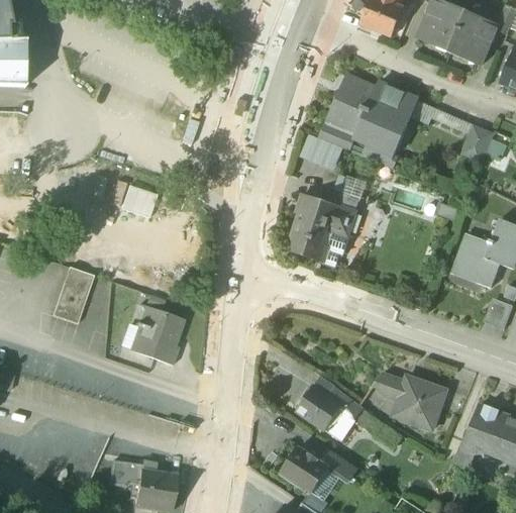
[(0,22),(18,22),(11,0),(0,0),(0,22)]
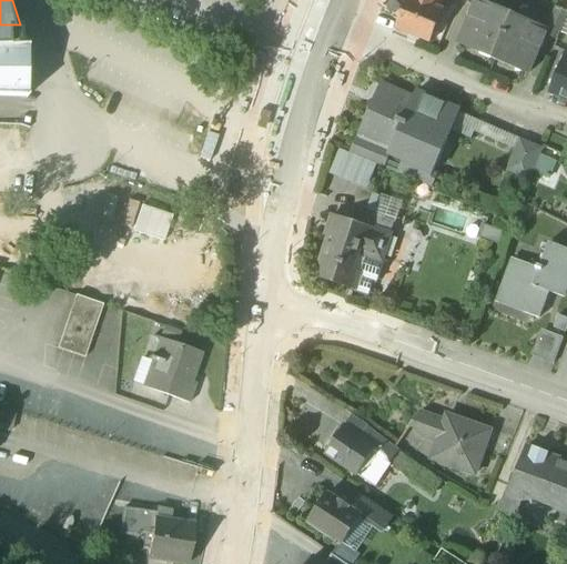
[(403,0),(393,26),(428,40),(442,7),(438,4),(426,0),(403,0)]
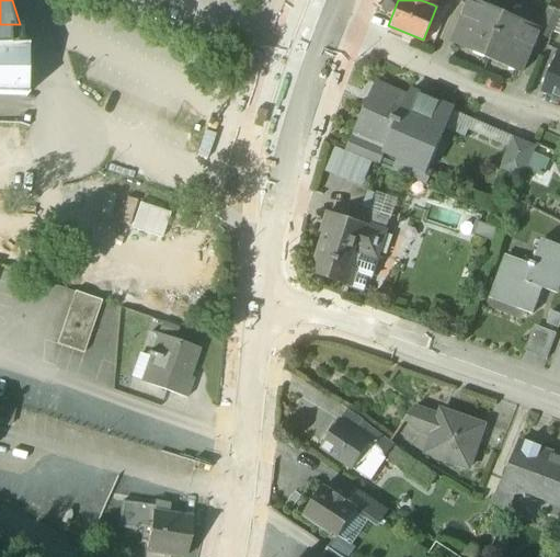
[(469,0),(468,3),(452,41),(454,42),(456,37),(488,50),(504,11),(477,0),(469,0)]
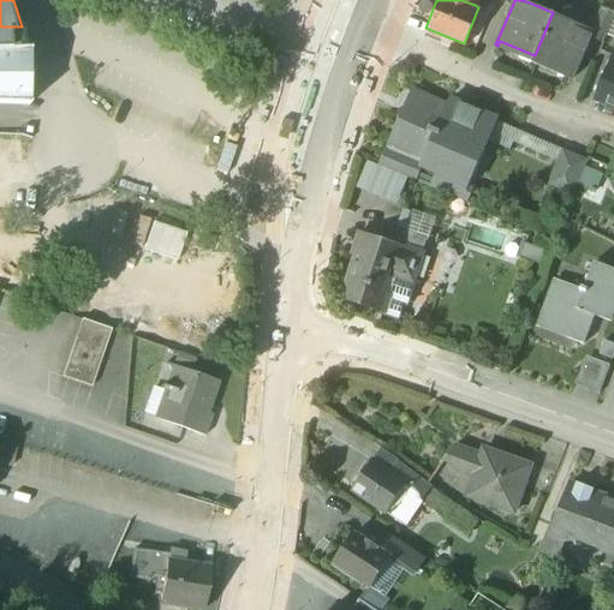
[(613,9),(600,3),(589,28),(590,29),(588,34),(602,40),(613,9)]
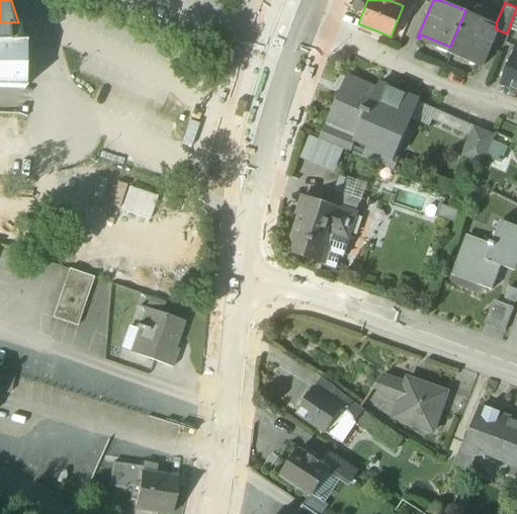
[(496,23),(465,10),(450,47),(480,59),(478,64),(480,65),(495,28),(497,24),(496,23)]
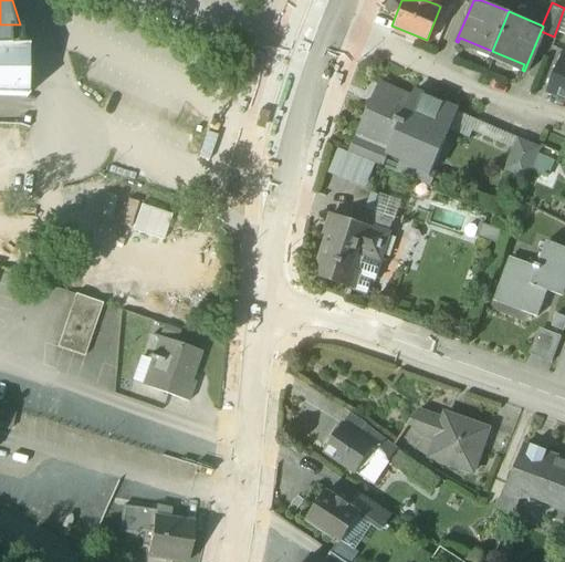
[(0,41),(20,41),(20,24),(0,24),(0,41)]
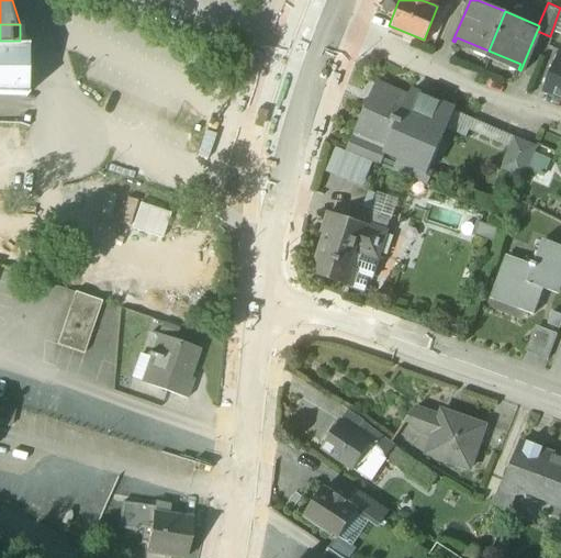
[(20,41),(0,41),(0,90),(25,92),(25,90),(23,90),(23,79),(25,79),(25,78),(23,78),(24,43),(25,43),(25,41),(20,41)]
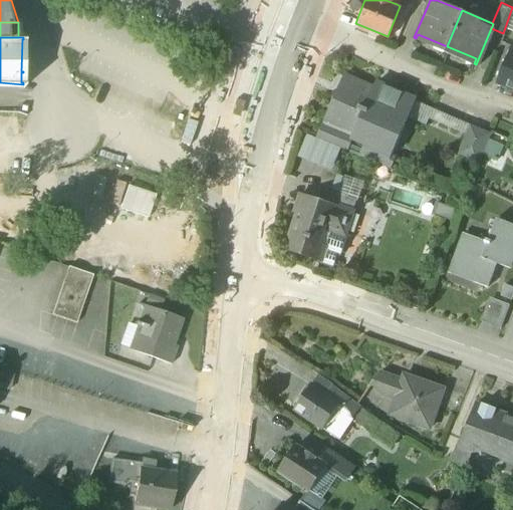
[(512,53),(508,52),(496,81),(512,87),(512,53)]
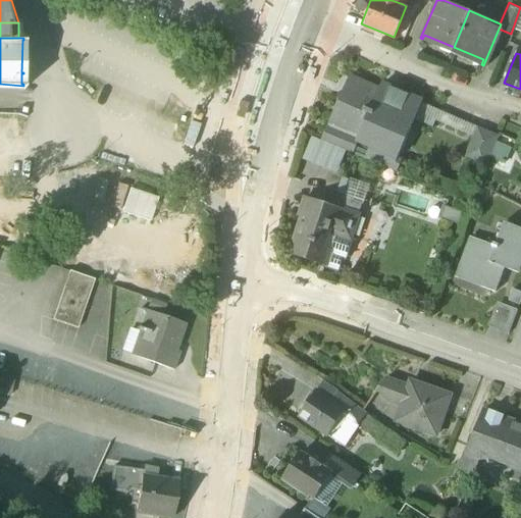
[(421,98),(381,82),(379,86),(348,72),(321,139),(396,169),(402,156),(398,154),(421,98)]
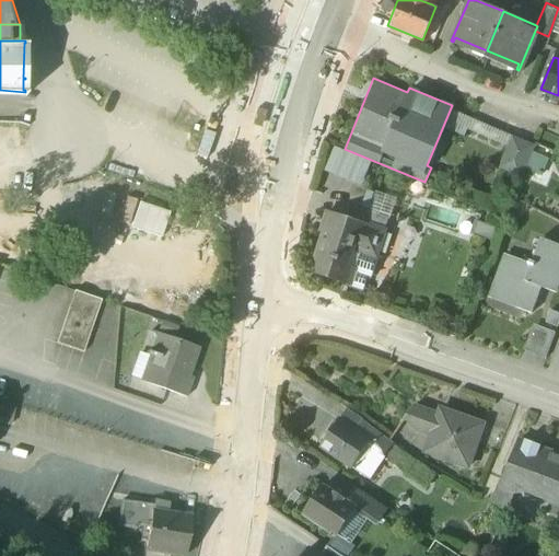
[(534,143),(511,134),(498,165),(520,175),(534,143)]
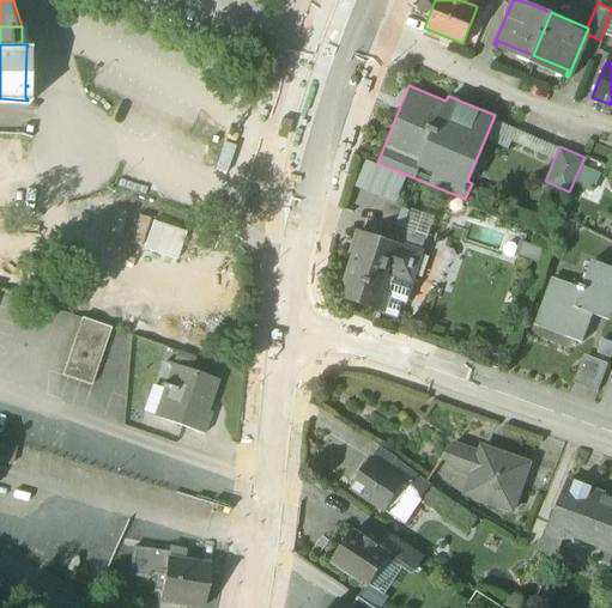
[(422,236),(398,224),(392,242),(401,245),(400,251),(417,257),(418,251),(417,250),(422,236)]
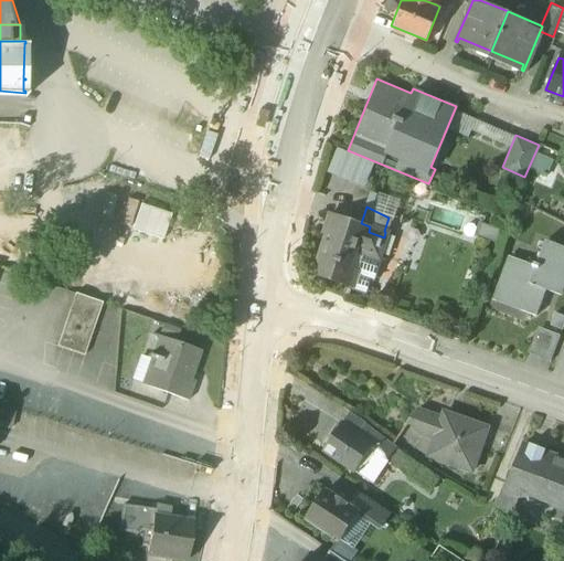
[(361,223),(332,214),(312,274),(352,287),(358,271),(349,267),(355,249),(378,255),(384,237),(369,232),(370,226),(361,223)]
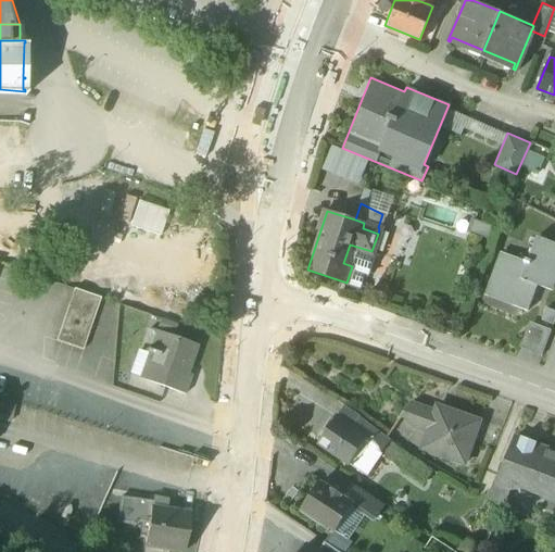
[(524,256),(522,260),(516,256),(500,250),(484,292),(526,308),(535,281),(551,288),(554,277),(554,241),(537,235),(528,258),(524,256)]
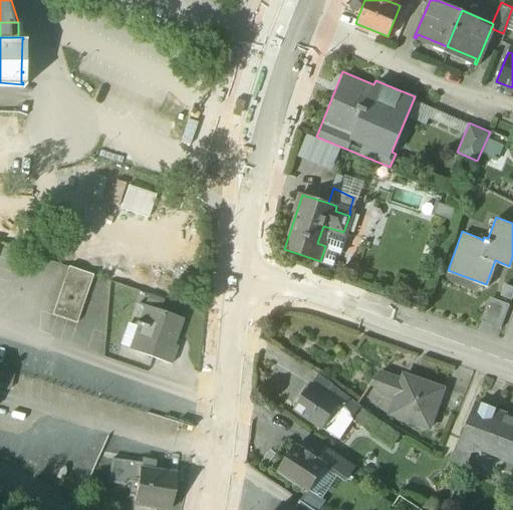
[(91,272),(67,263),(50,311),(75,320),(91,272)]
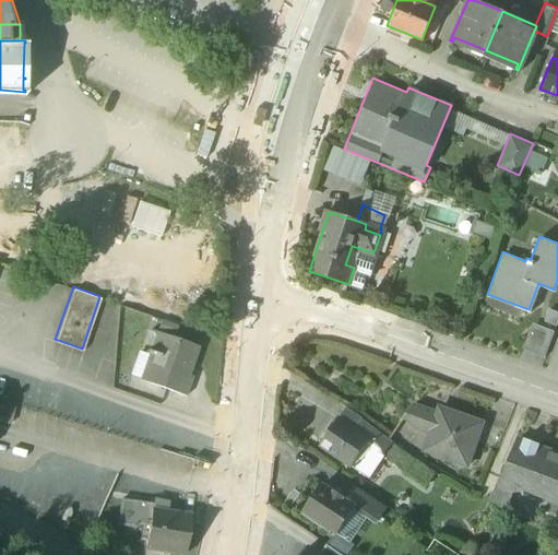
[(541,326),(531,350),(544,354),(553,330),(541,326)]
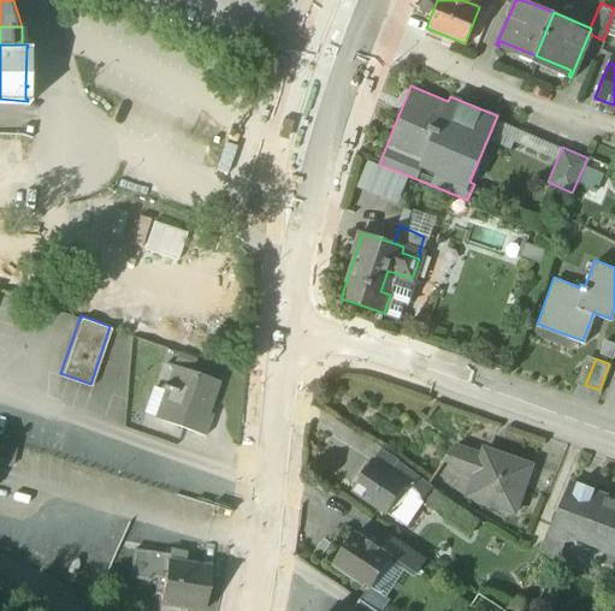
[(216,378),(171,362),(164,383),(159,381),(158,385),(167,389),(158,416),(201,432),(210,411),(201,408),(203,402),(207,403),(216,378)]
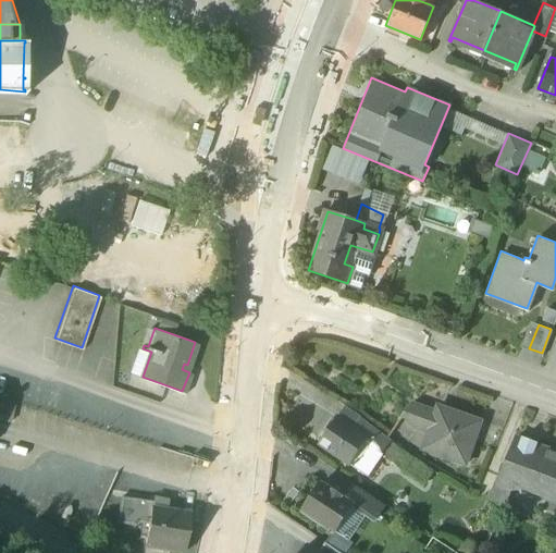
[(13,400),(0,395),(0,416),(9,419),(13,400)]
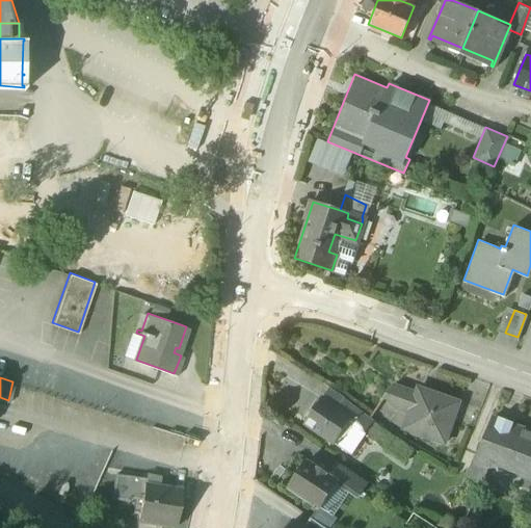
[(372,419),(328,386),(322,396),(351,416),(359,421),(362,425),(364,430),(372,419)]
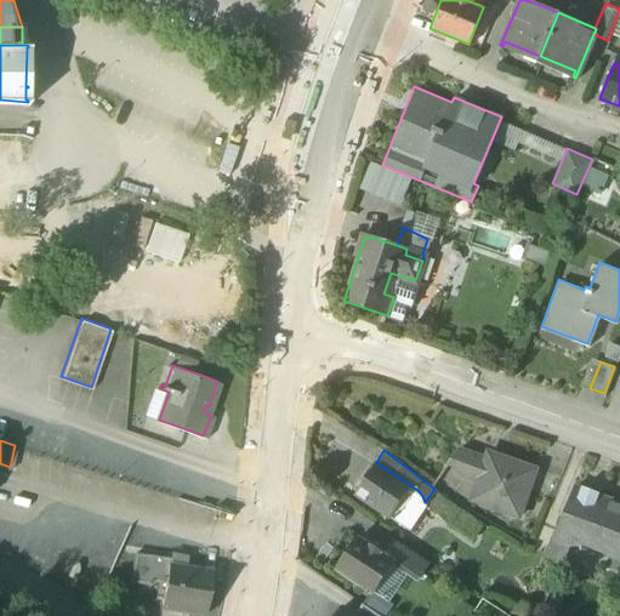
[(488,457),(472,451),(464,474),(479,479),(488,457)]
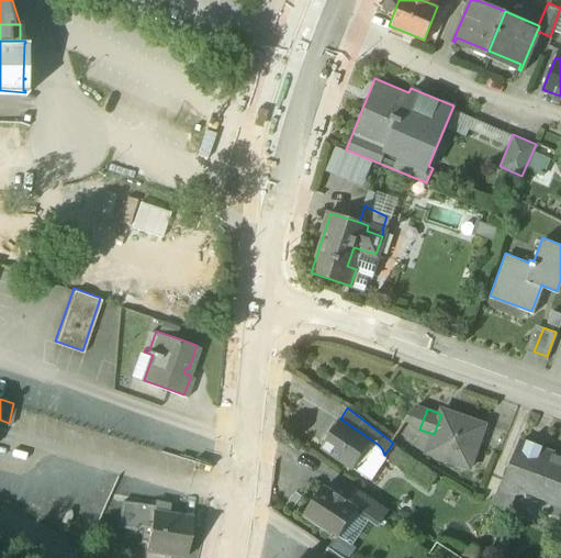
[(484,423),(444,409),(434,434),(429,448),(450,455),(449,460),(469,467),(484,423)]
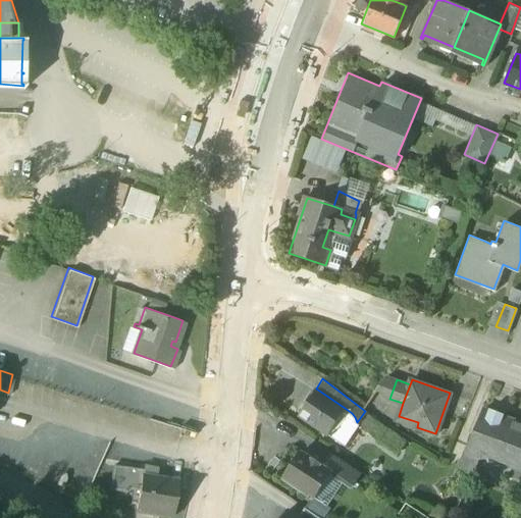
[(345,408),(316,389),(299,414),(327,433),(345,408)]
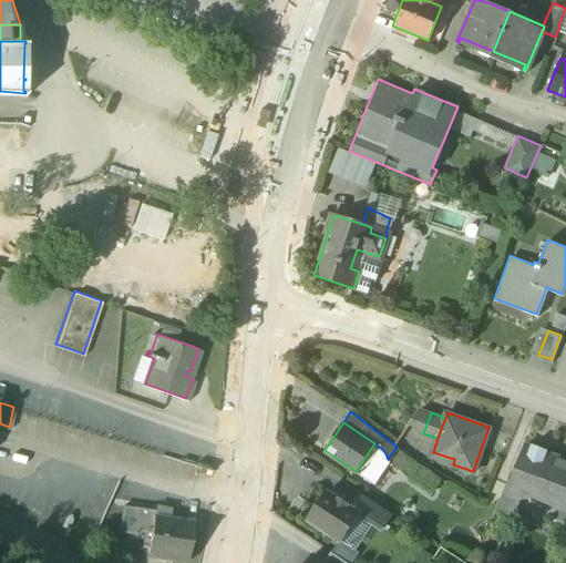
[(531,446),(524,443),(518,457),(521,458),(515,472),(513,471),(508,484),(505,492),(520,497),(530,497),(532,490),(556,499),(555,503),(565,508),(565,459),(546,451),(546,449),(531,442),(531,446)]
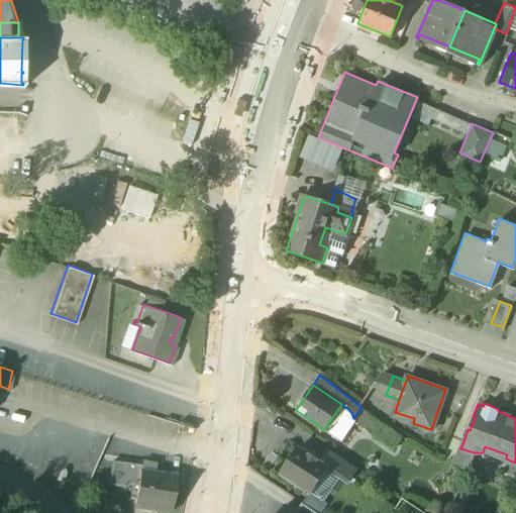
[(341,404),(324,429),(338,439),(353,418),(351,413),(348,409),(341,404)]
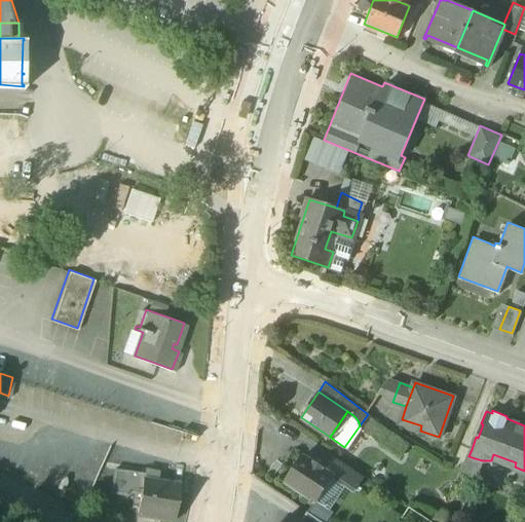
[(388,429),(368,414),(360,425),(381,440),(388,429)]
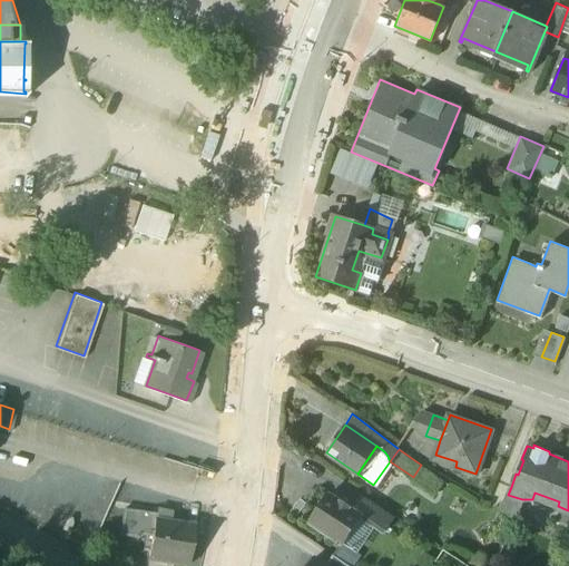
[(123,480),(110,477),(108,486),(119,489),(123,480)]
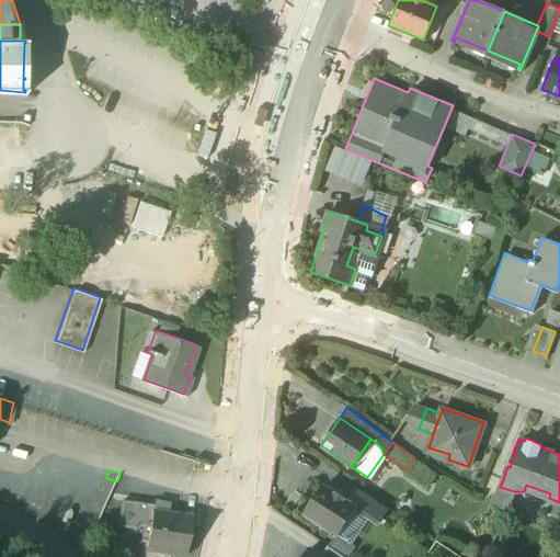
[(500,477),(491,499),(502,507),(509,510),(514,491),(500,487),(503,479),(500,477)]
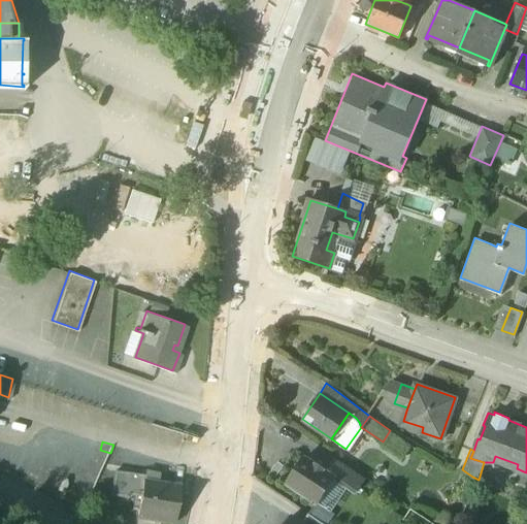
[(313,461),(303,455),(285,483),(316,503),(334,476),(325,469),(327,465),(316,457),(313,461)]
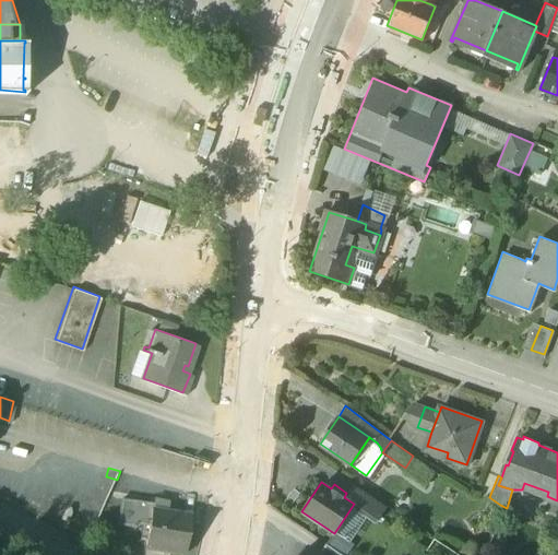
[(387,505),(353,482),(346,493),(344,497),(354,504),(377,519),(387,505)]
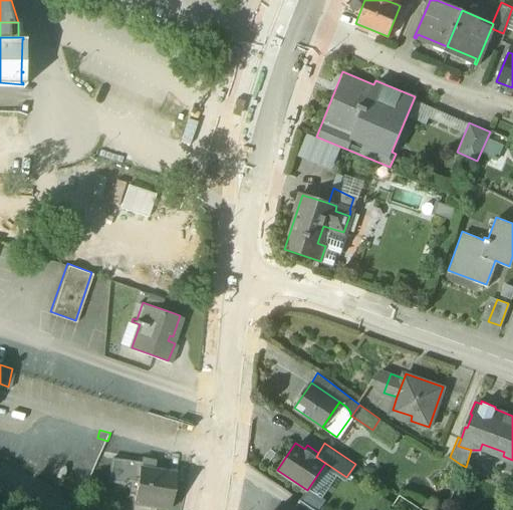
[(141,460),(110,456),(107,476),(109,476),(109,480),(123,482),(123,479),(136,481),(139,466),(140,466),(141,460)]
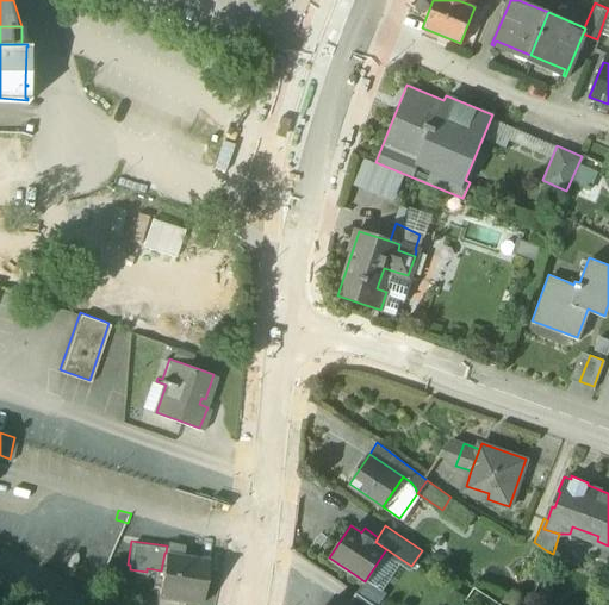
[(166,553),(165,553),(161,571),(157,594),(200,602),(207,560),(166,553)]
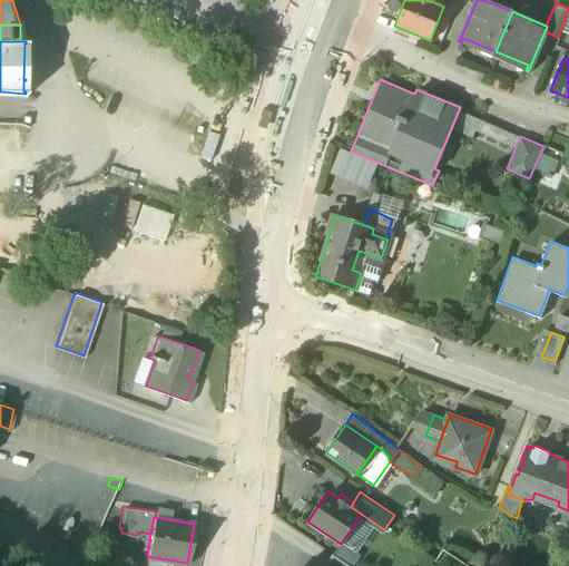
[(351,565),(332,553),(324,564),(326,565),(351,565)]
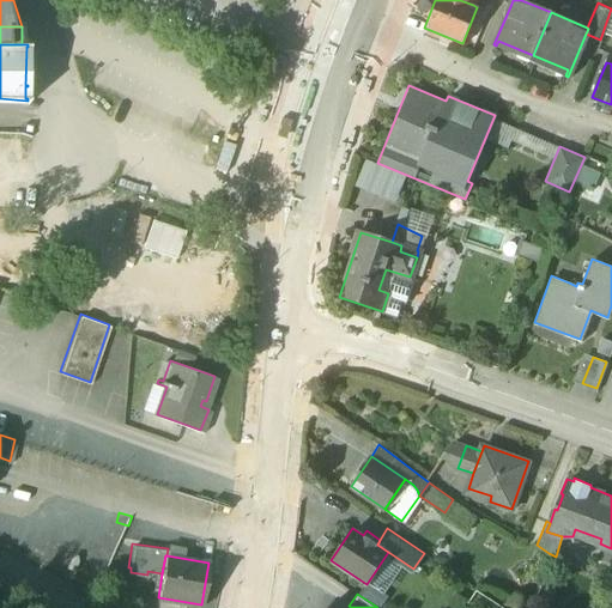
[(351,607),(349,606),(337,597),(328,607),(351,607)]
